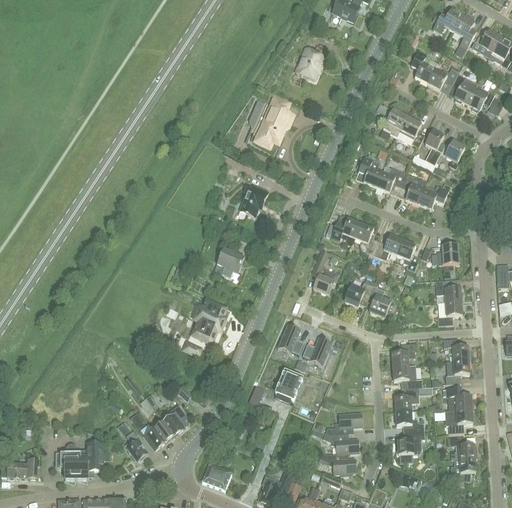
[(332,12),(353,21),(362,0),(364,0),(368,2),(369,0),(353,0),(352,2),(347,0),(338,0),(332,12)]
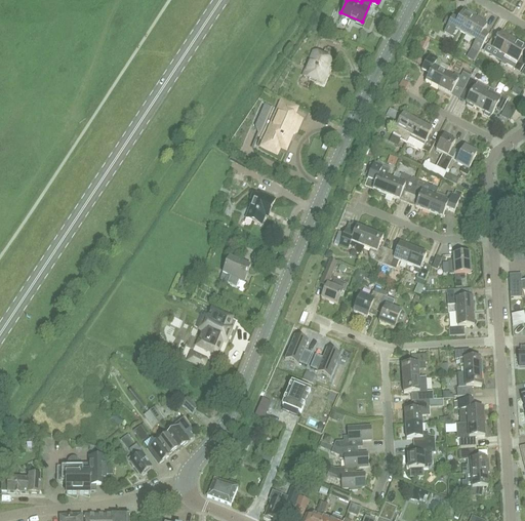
[(465,32),(475,15),(463,8),(457,17),(452,14),(444,29),(451,33),(455,35),(459,29),(465,32)]
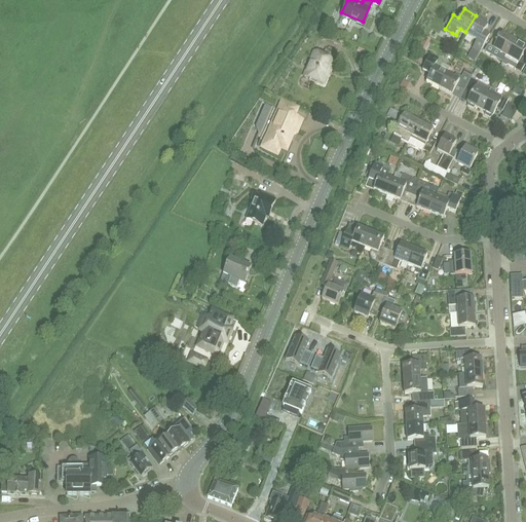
[(488,23),(476,15),(465,32),(477,38),(473,44),(476,46),(471,57),(474,59),(480,48),(488,35),(482,32),(488,23)]
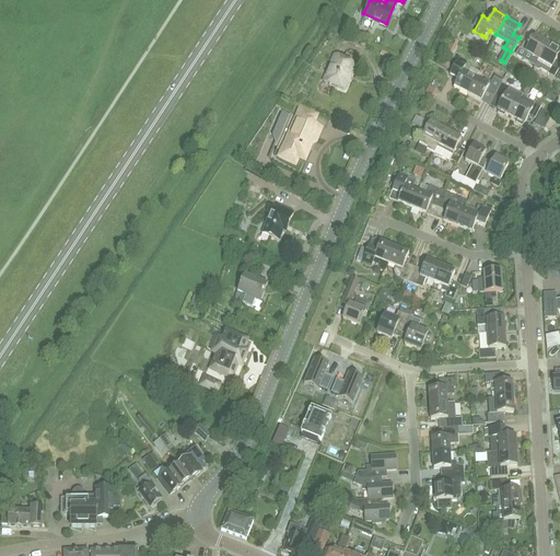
[(526,49),(538,56),(547,41),(535,33),(529,42),(524,38),(516,51),(522,55),(526,49)]
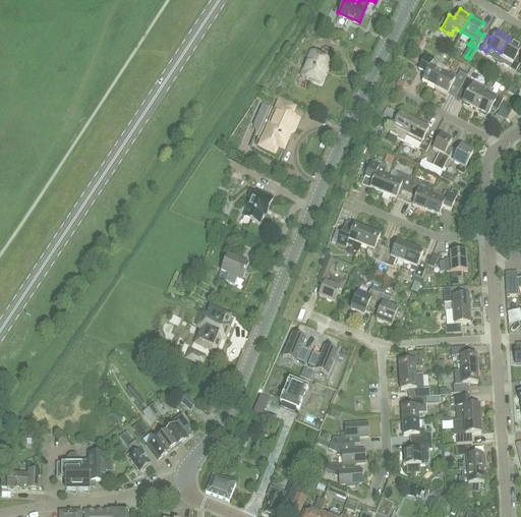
[(520,44),(509,38),(501,52),(497,59),(501,62),(503,61),(515,68),(520,58),(520,55),(517,53),(520,45),(520,44)]
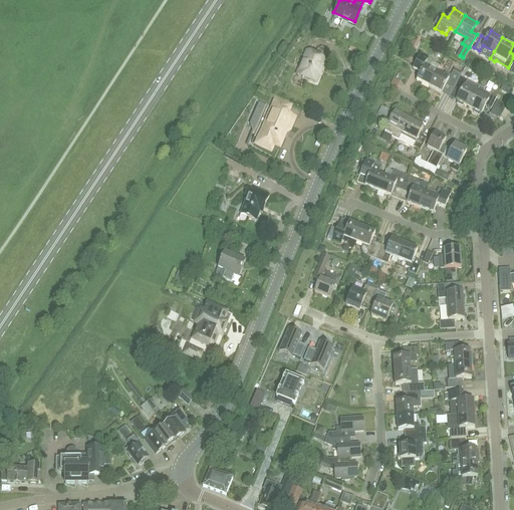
[(307,48),(297,71),(315,79),(320,68),(318,67),(323,55),(307,48)]
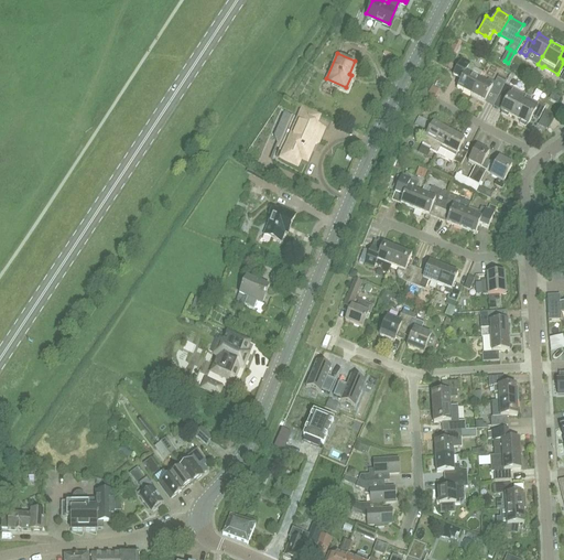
[(470,92),(479,75),(478,75),(481,68),(474,64),(475,63),(462,55),(454,71),(462,74),(457,84),(470,92)]
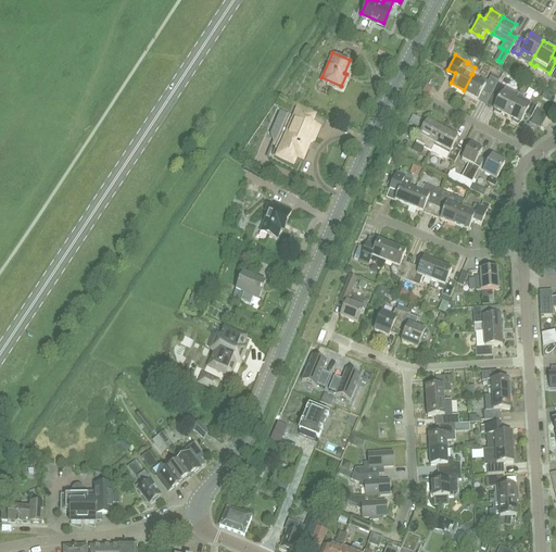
[(497,79),(491,91),(491,92),(498,97),(494,105),(495,105),(494,108),(501,111),(502,110),(507,112),(518,90),(500,80),(507,66),(504,64),(498,75),(497,77),(497,79)]
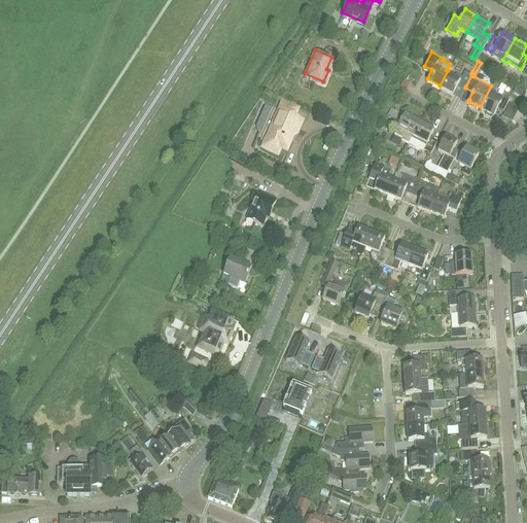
[(448,70),(440,85),(453,92),(457,82),(465,86),(471,75),(471,73),(472,71),(465,67),(462,73),(456,70),(454,74),(448,70)]
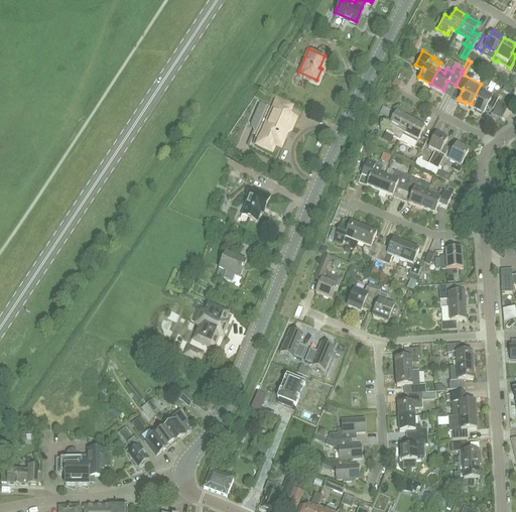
[(481,84),(471,104),(476,107),(475,109),(481,112),(482,110),(483,111),(487,102),(493,105),(499,93),(493,90),(492,91),(485,88),(486,86),(481,84)]
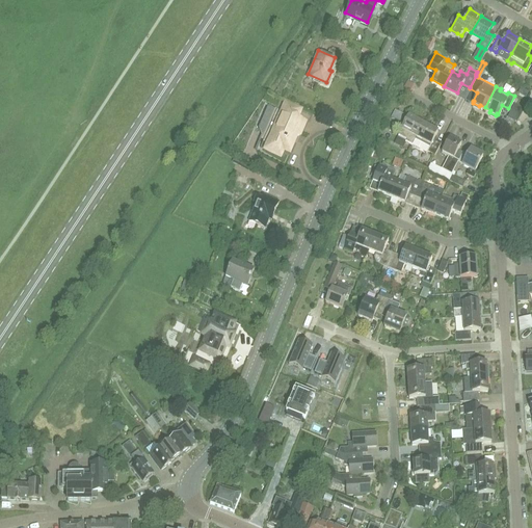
[(267,120),(261,135),(268,138),(264,146),(262,148),(284,159),(295,133),(299,131),(306,117),(287,109),(290,102),(285,100),(282,107),(275,105),(270,117),(267,120)]
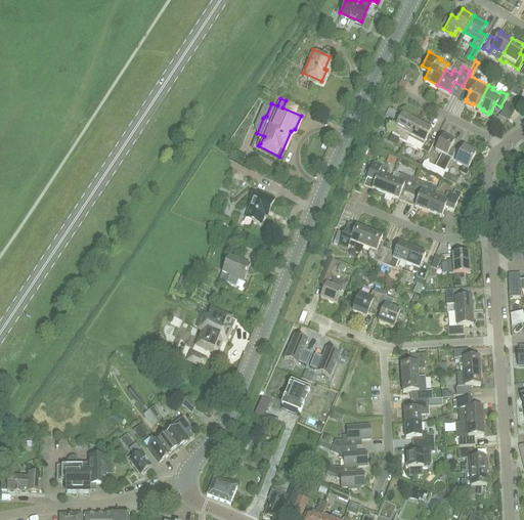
[(389,105),(386,112),(398,118),(402,112),(389,105)]
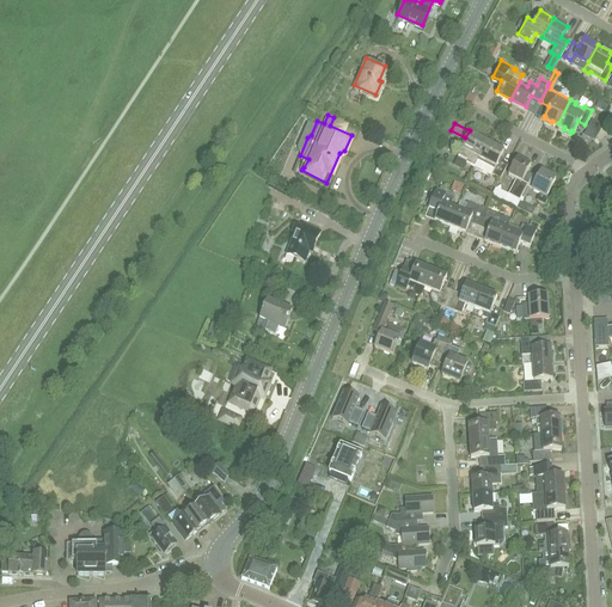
[(476,159),(487,139),(470,130),(465,138),(458,152),(469,157),(476,159)]
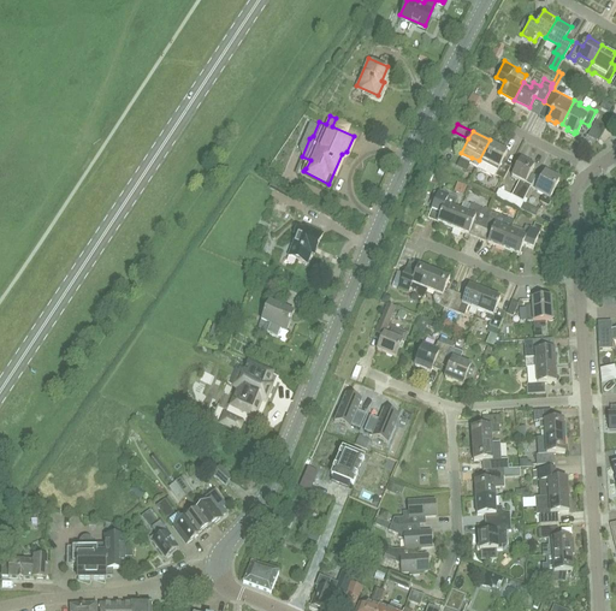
[(511,161),(503,156),(507,149),(490,140),(479,160),(478,162),(503,176),(511,161)]
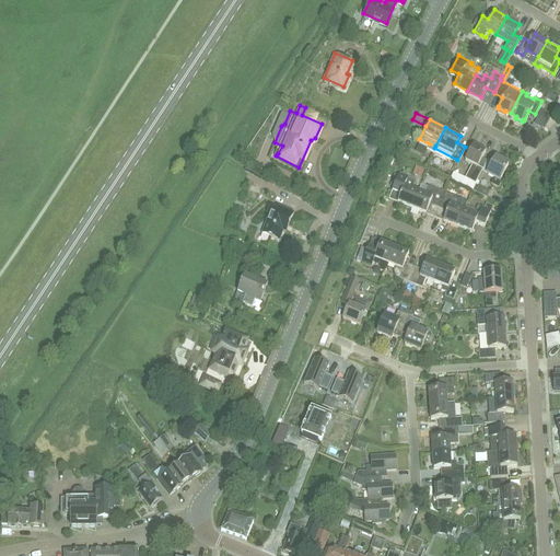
[(482,166),(487,158),(482,154),(486,148),(473,141),(465,158),(471,161),(465,174),(475,180),(481,168),(482,168),(482,166)]
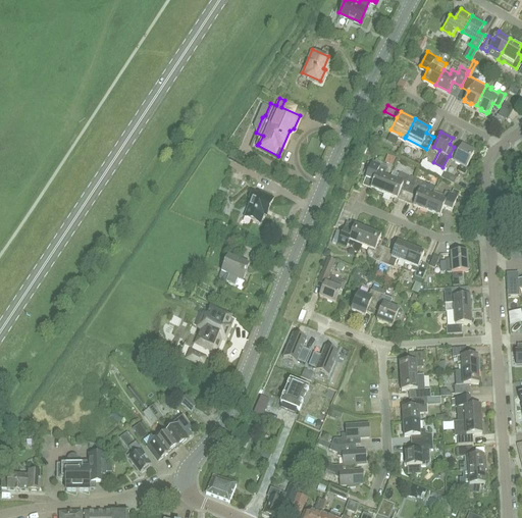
[(454,147),(450,155),(450,156),(454,158),(454,159),(460,162),(457,168),(464,171),(467,165),(466,164),(473,149),(462,143),(459,149),(454,147)]
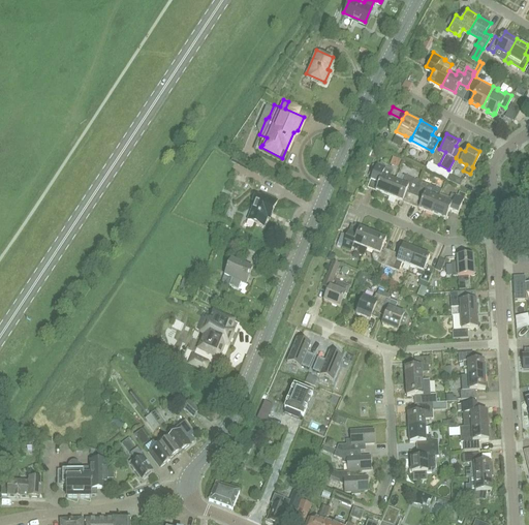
[(375,188),(389,193),(395,178),(390,176),(393,167),(376,161),(371,176),(379,179),(375,188)]
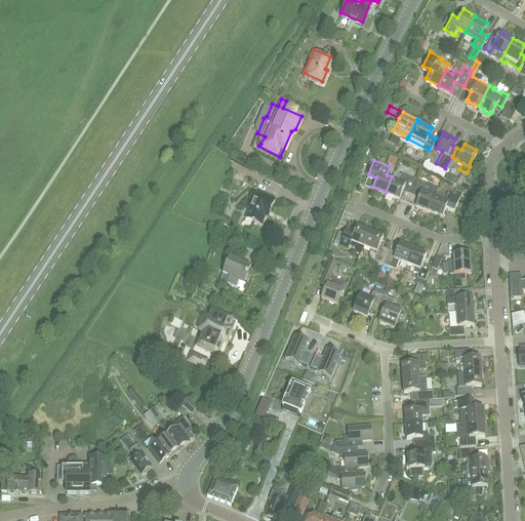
[(397,178),(392,176),(386,192),(399,197),(403,188),(411,191),(416,176),(401,170),(397,178)]
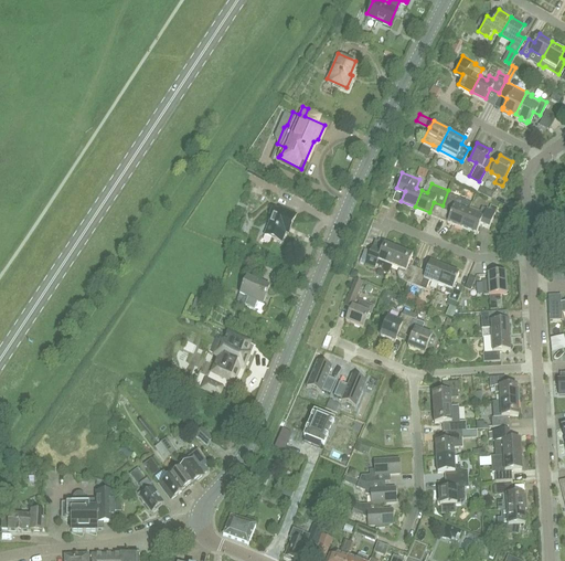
[(493,190),(480,183),(477,189),(491,196),(493,190)]
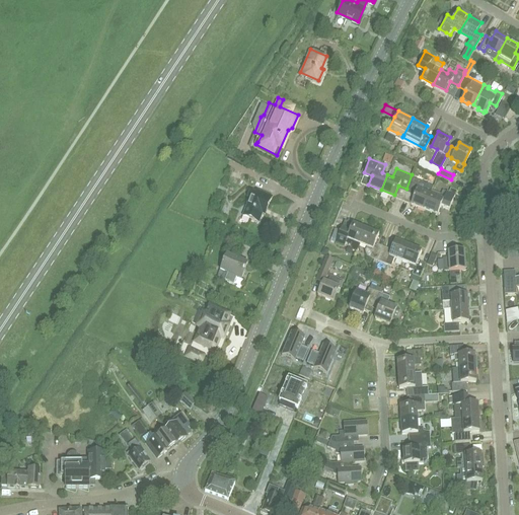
[(411,202),(424,207),(430,192),(430,191),(422,188),(424,182),(419,180),(420,178),(412,174),(406,189),(415,192),(411,202)]
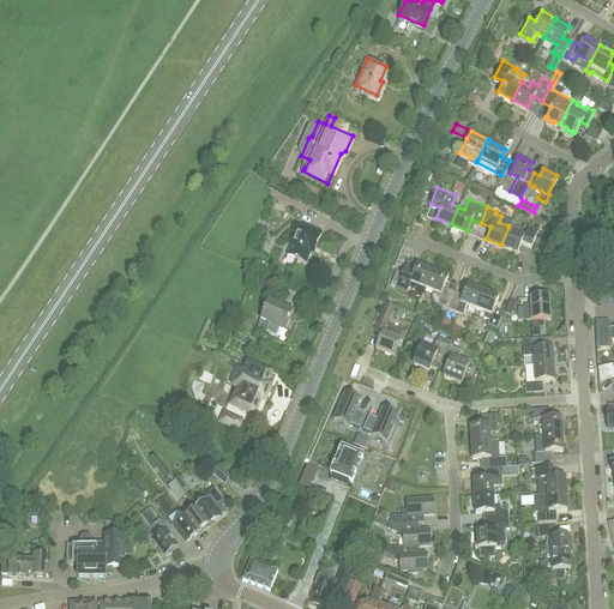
[(407,222),(415,224),(419,215),(410,212),(407,222)]
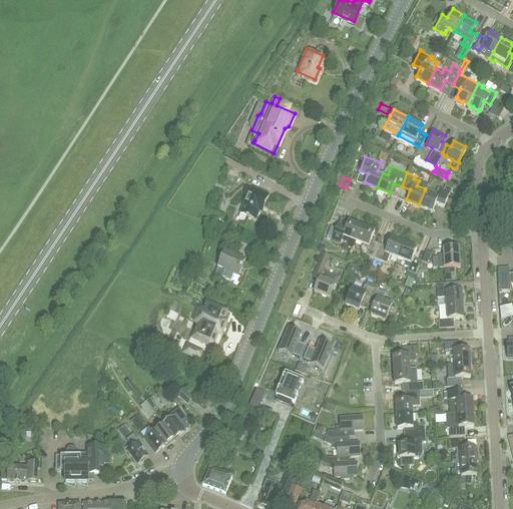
[(425,189),(419,204),(432,209),(436,200),(444,203),(449,189),(444,187),(437,184),(436,188),(426,184),(425,188),(425,189)]
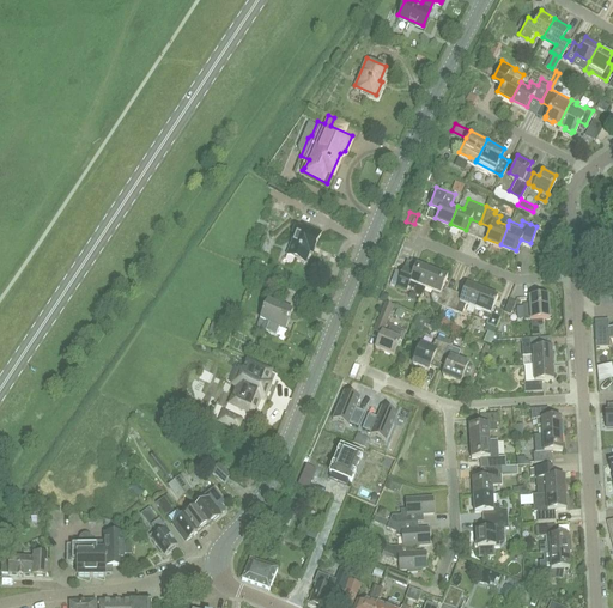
[(313,249),(321,229),(311,224),(310,229),(295,223),(292,229),(295,230),(286,250),(305,259),(309,248),(313,249)]
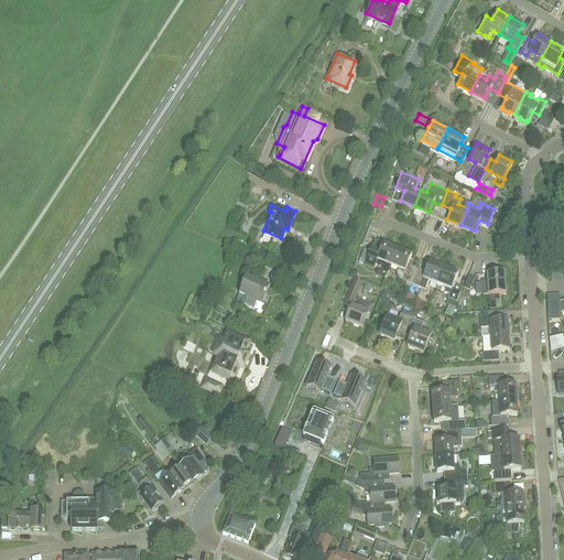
[(390,261),(397,245),(382,239),(379,249),(370,246),(364,261),(373,265),(375,260),(380,262),(382,268),(388,269),(391,261),(390,261)]
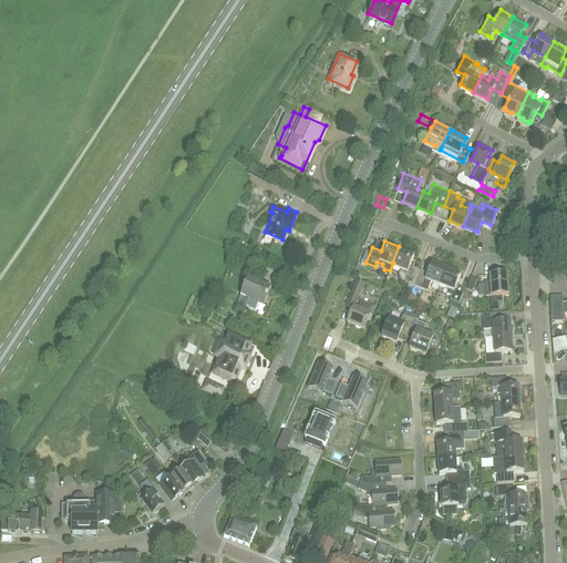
[(412,282),(419,266),(410,263),(414,253),(399,246),(392,263),(393,263),(401,266),(399,270),(405,273),(403,277),(409,279),(406,286),(410,287),(412,282)]
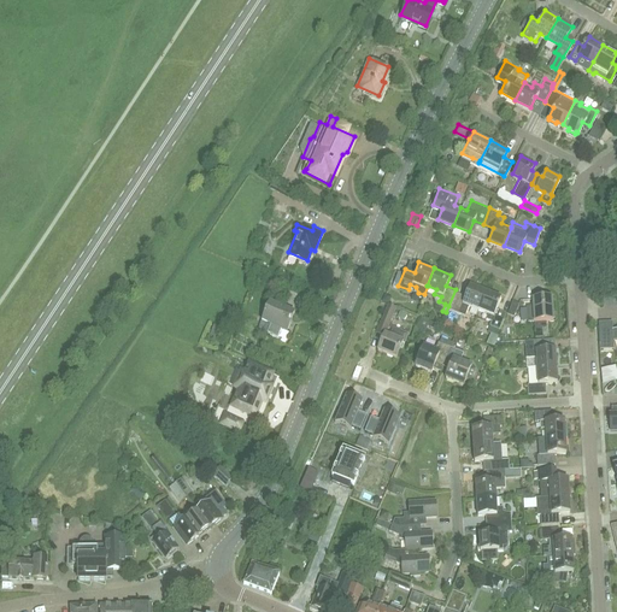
[(465,293),(456,289),(448,306),(464,312),(468,302),(477,306),(486,284),(479,282),(476,283),(476,284),(469,282),(465,293)]
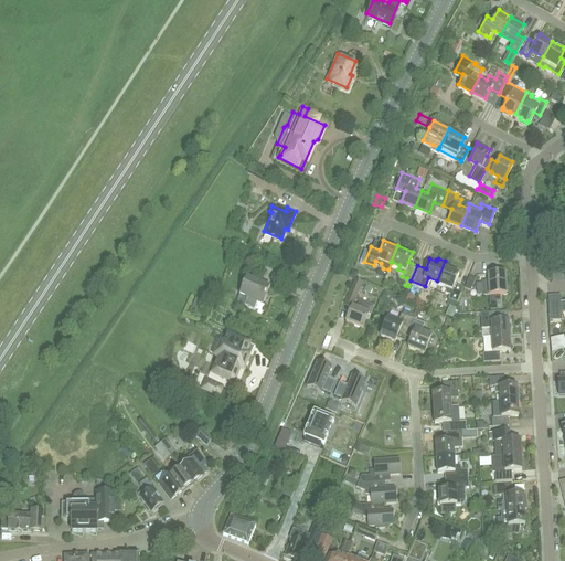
[(459,271),(454,268),(454,266),(452,264),(445,261),(437,281),(447,284),(445,289),(450,292),(446,300),(456,304),(464,284),(455,281),(459,271)]
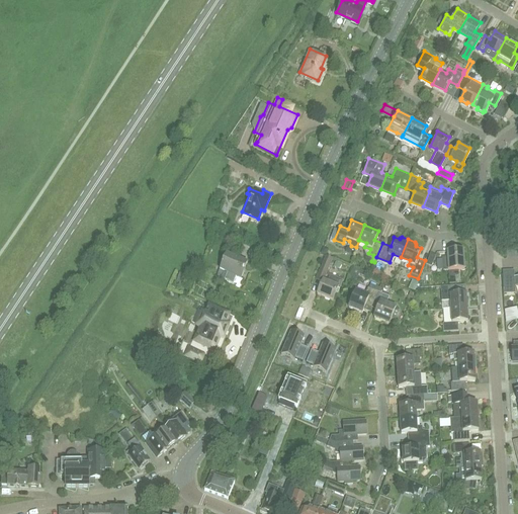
[(464,266),(463,247),(447,249),(447,254),(442,254),(443,267),(464,266)]
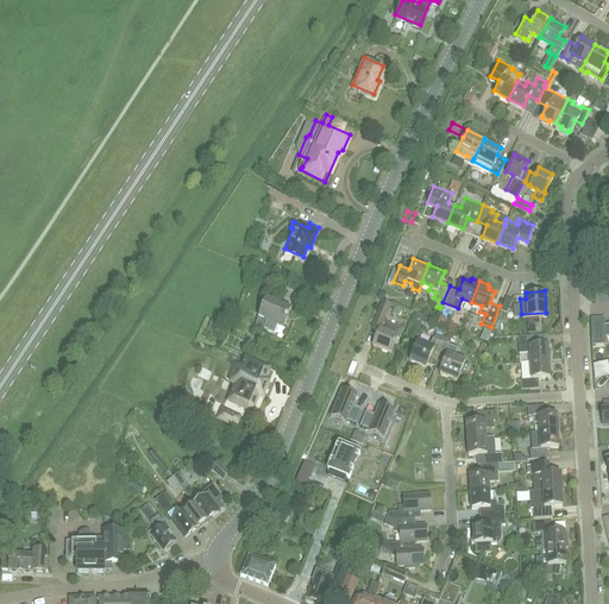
[(500,307),(507,309),(512,296),(506,293),(500,307)]
